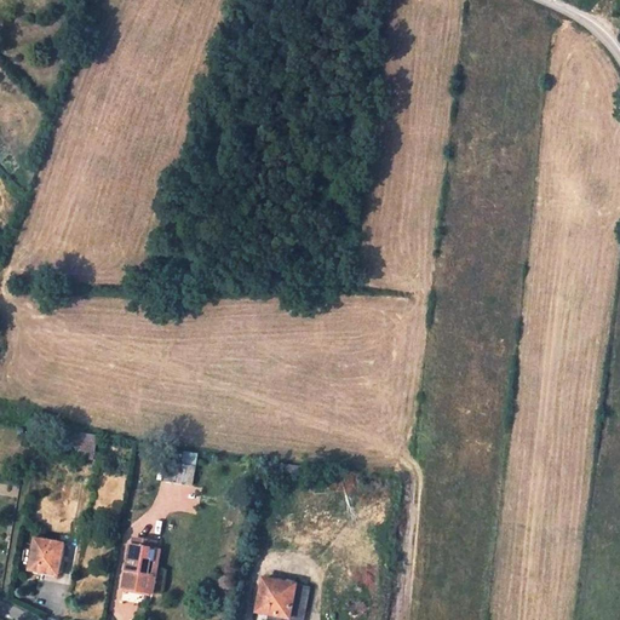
[(82,446),(96,448),(98,437),(85,435),(82,446)]
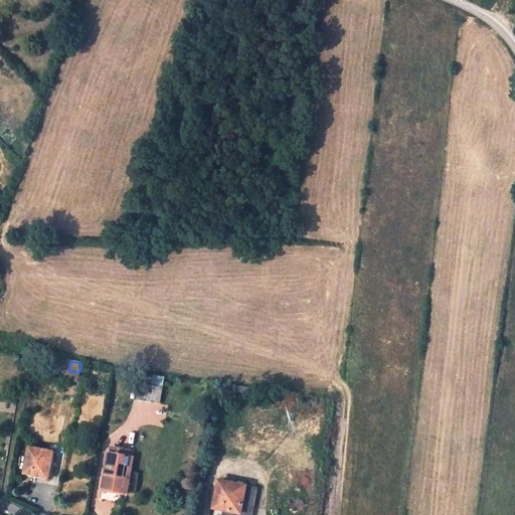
[(79,372),(68,370),(66,379),(77,381),(79,372)]
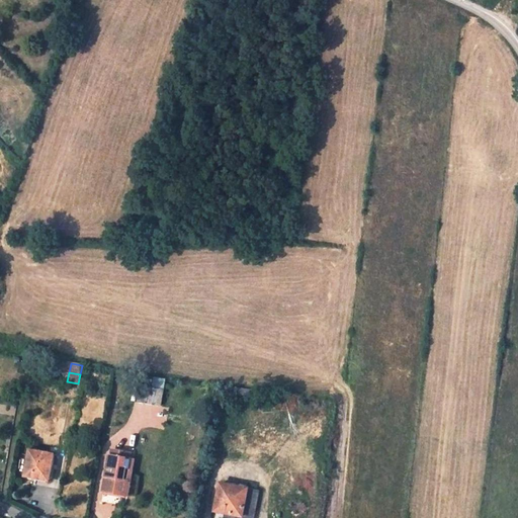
[(143,385),(139,385),(137,401),(161,405),(164,381),(145,378),(143,385)]
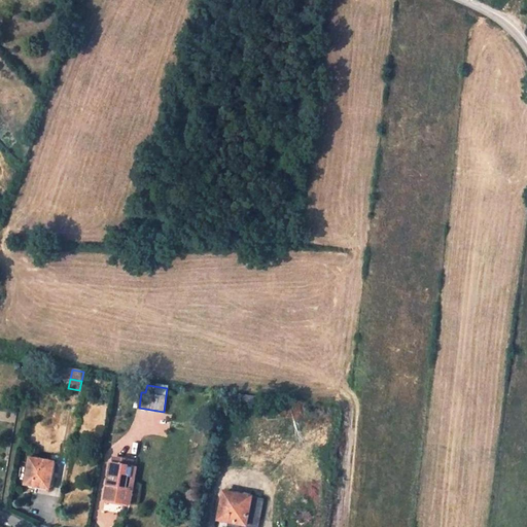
[(25,486),(48,490),(54,461),(30,457),(25,486)]
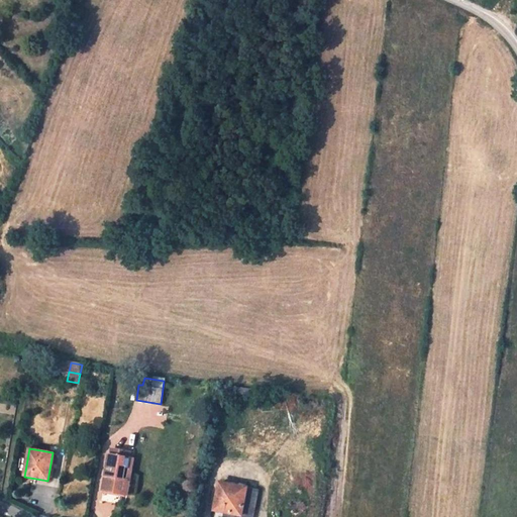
[(133,459),(127,458),(120,457),(113,455),(110,455),(105,491),(127,495),(133,459)]
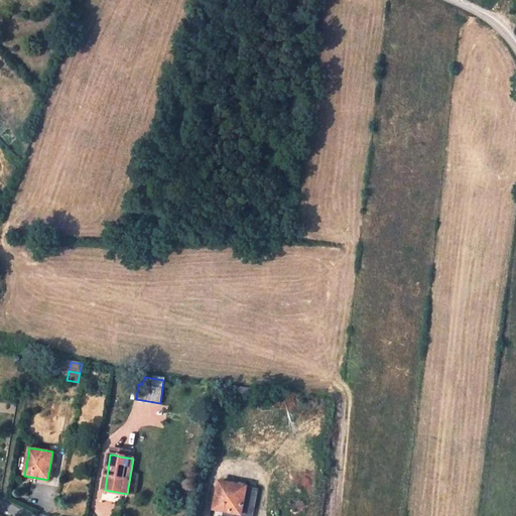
[(222,515),(252,515),(257,489),(220,483),(216,515),(222,515)]
